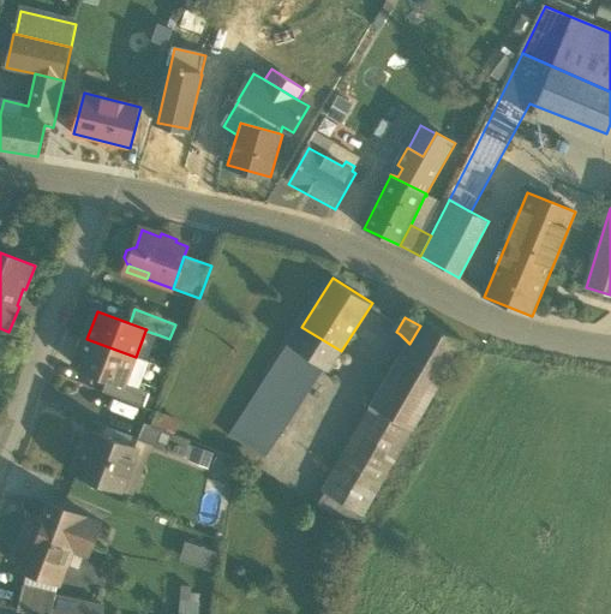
[(409,344),(373,405),(413,428),(463,341),(425,319),(420,326),(409,344)]
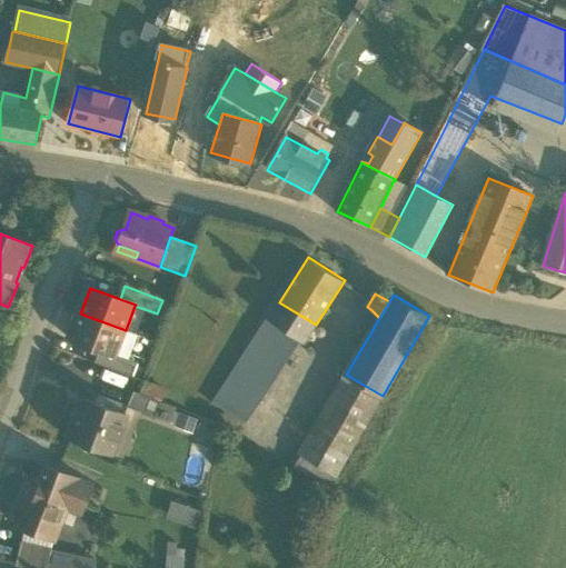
[(279,302),(246,355),(265,366),(288,330),(299,337),(305,341),(316,325),(279,302)]
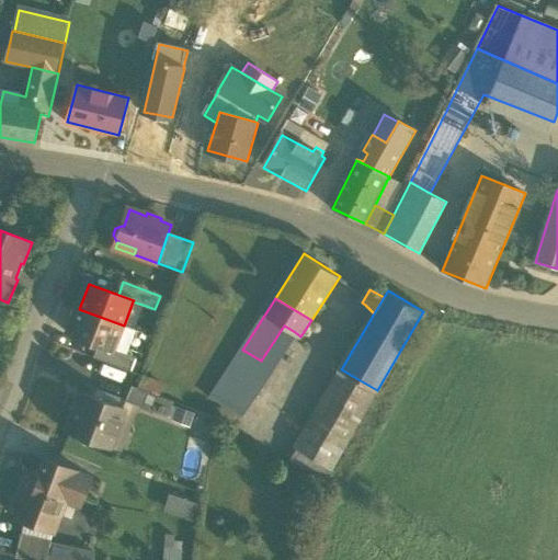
[(136,330),(146,306),(133,301),(124,326),(136,330)]
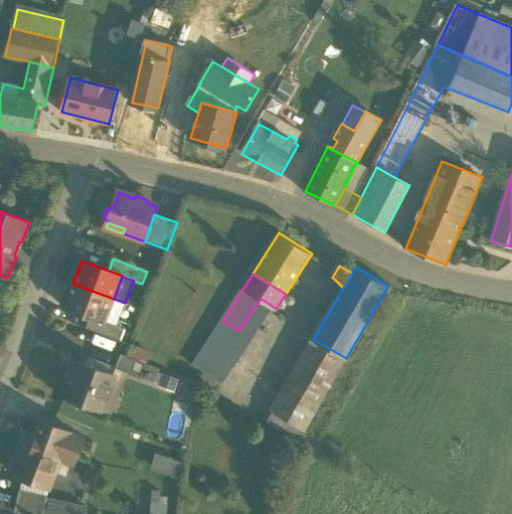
[(106,321),(114,299),(72,284),(63,307),(92,317),(105,322),(106,321)]
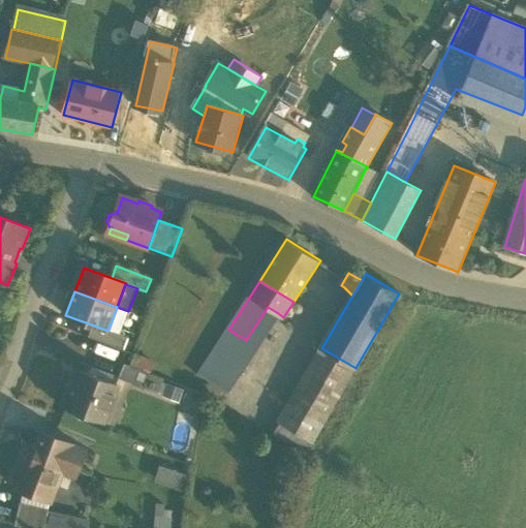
[(128,311),(117,307),(109,330),(121,335),(129,312),(128,311)]
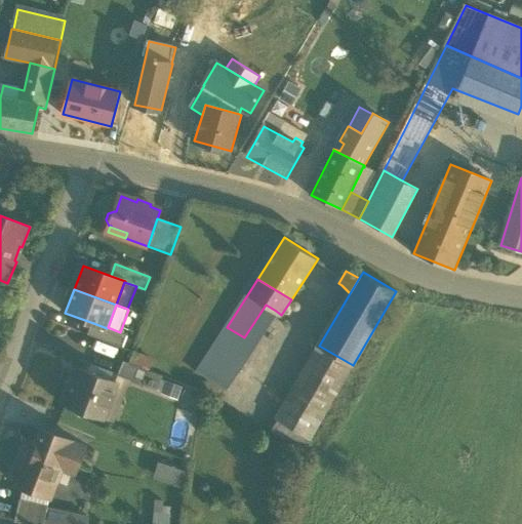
[(226,390),(276,311),(266,305),(244,337),(232,358),(233,358),(225,371),(206,360),(199,372),(226,390)]
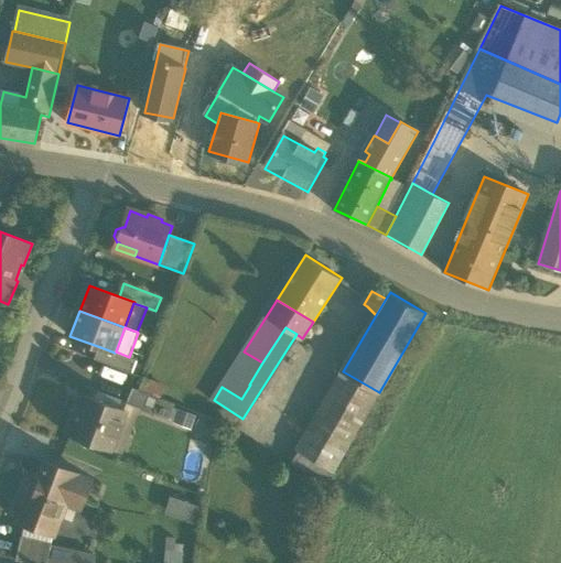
[(96,360),(132,374),(138,360),(129,357),(116,352),(115,353),(100,347),(96,360)]
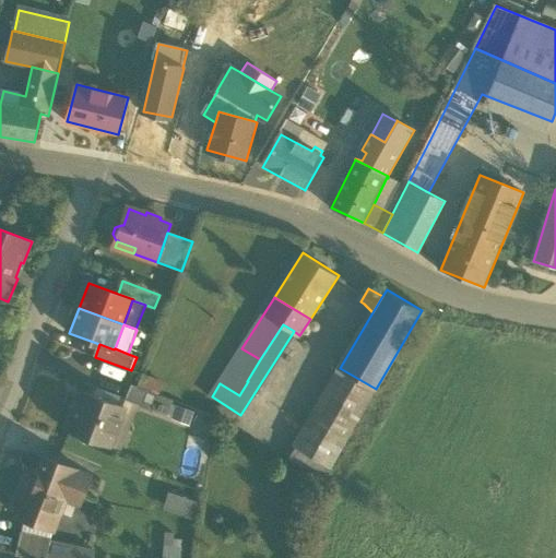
[(247,381),(260,359),(241,348),(228,369),(247,381)]
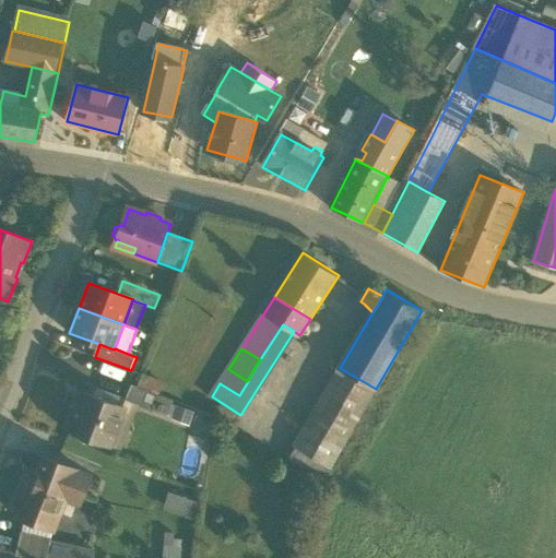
[(340,368),(329,388),(364,408),(376,389),(340,368)]
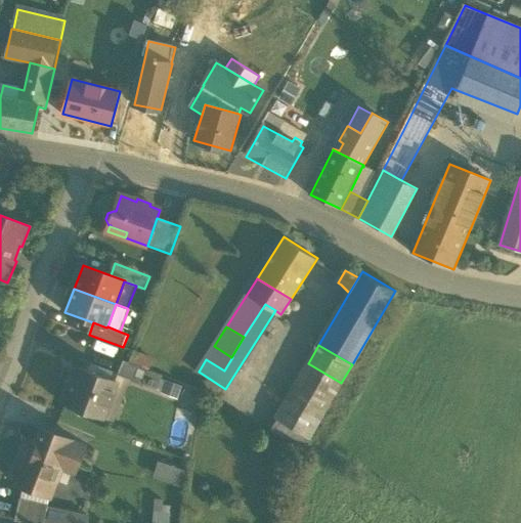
[(232,357),(231,357),(214,346),(206,359),(224,371),(232,357)]
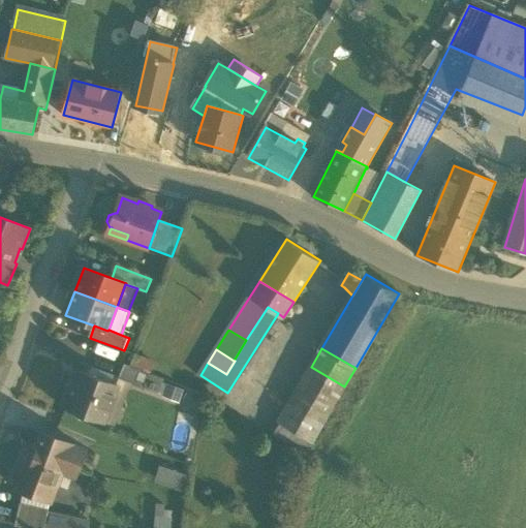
[(132,367),(152,374),(157,362),(136,354),(132,367)]
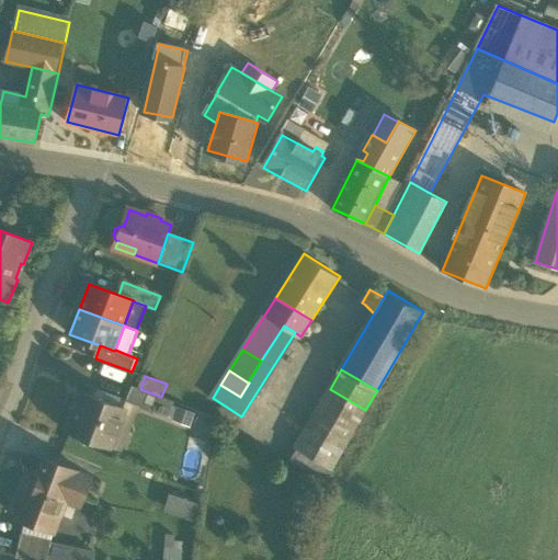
[(140,407),(155,412),(160,397),(133,387),(127,402),(140,407)]
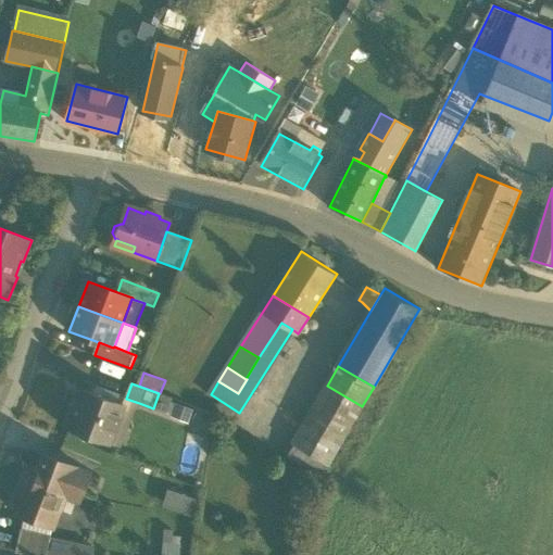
[(327,386),(321,395),(356,416),(362,406),(327,386)]
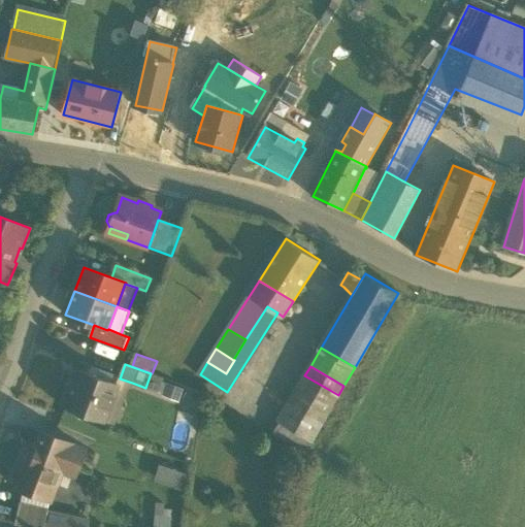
[(66,405),(105,421),(120,384),(118,383),(80,368),(66,405)]
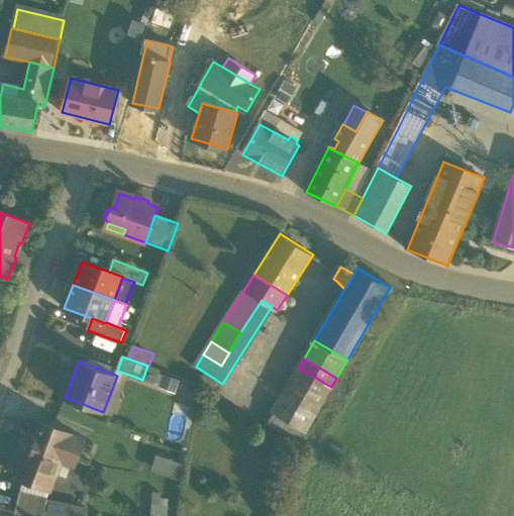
[(162,371),(147,366),(142,380),(157,385),(162,371)]
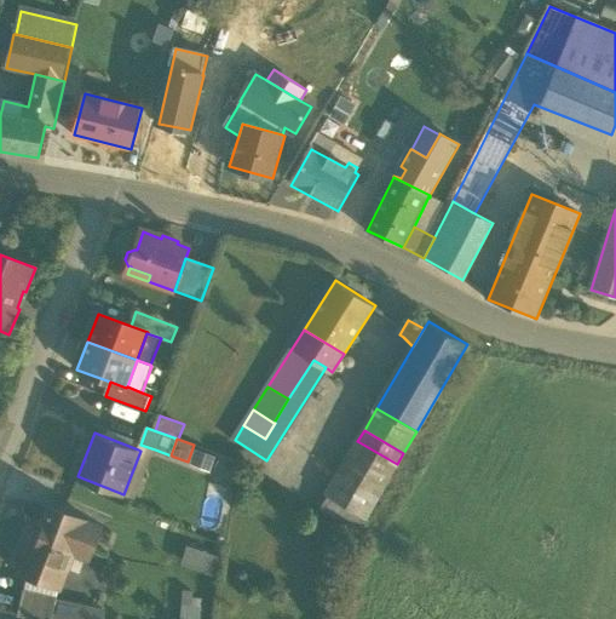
[(362,523),(397,464),(357,441),(323,500),(362,523)]
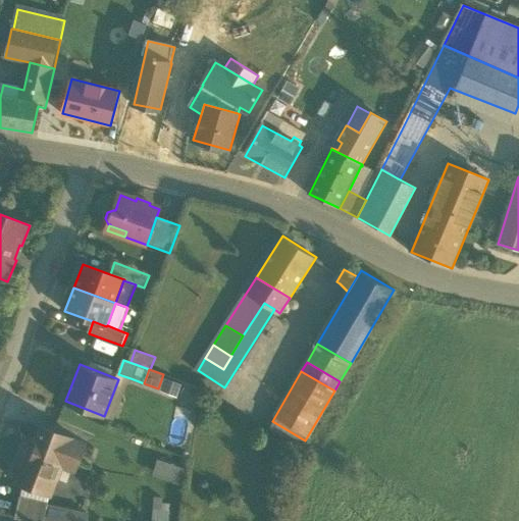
[(118,379),(104,416),(114,420),(131,378),(118,374),(116,378),(118,379)]
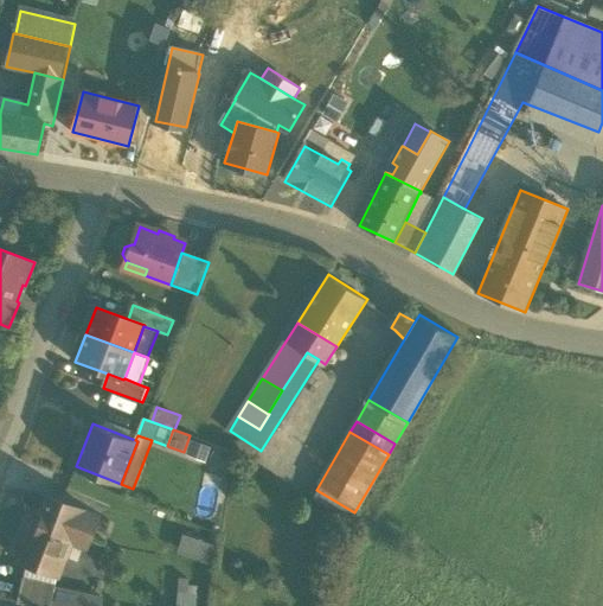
[(212,447),(193,440),(187,455),(206,463),(212,447)]
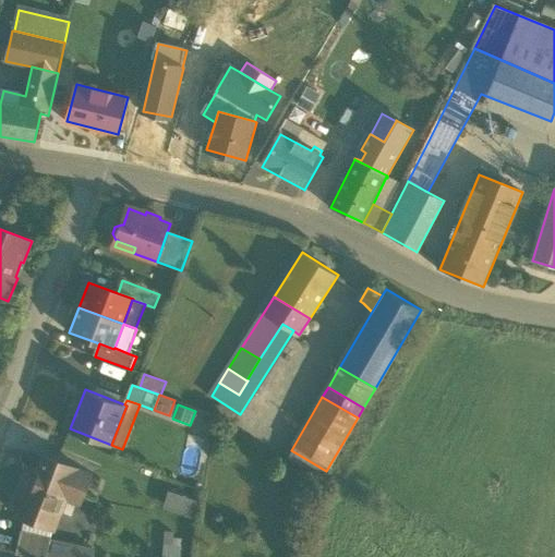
[(53,527),(55,527),(61,510),(55,508),(63,486),(83,494),(89,474),(45,457),(40,469),(34,484),(29,483),(17,513),(26,516),(53,527)]
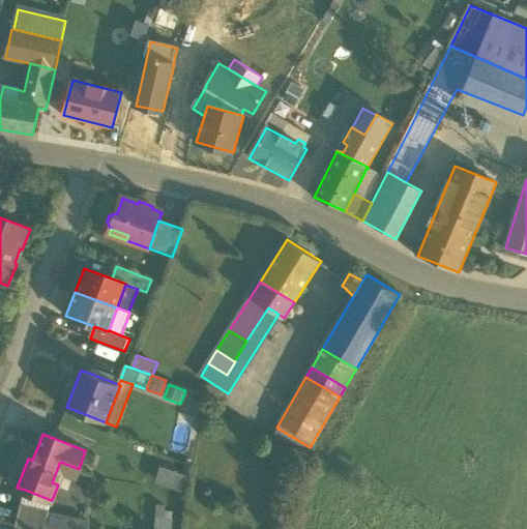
[(33,444),(28,459),(32,460),(38,445),(33,444)]
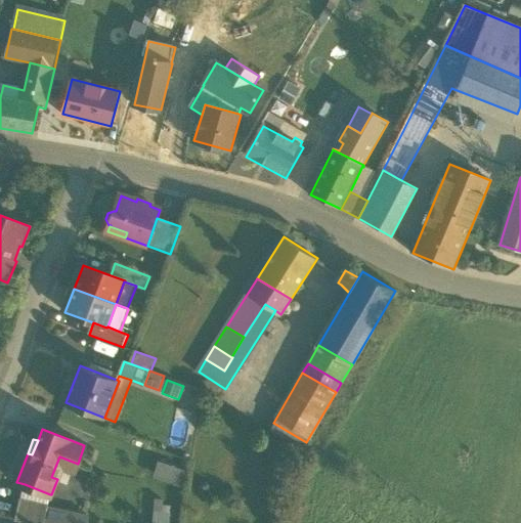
[(51,477),(57,479),(62,465),(75,470),(78,464),(59,456),(51,477)]
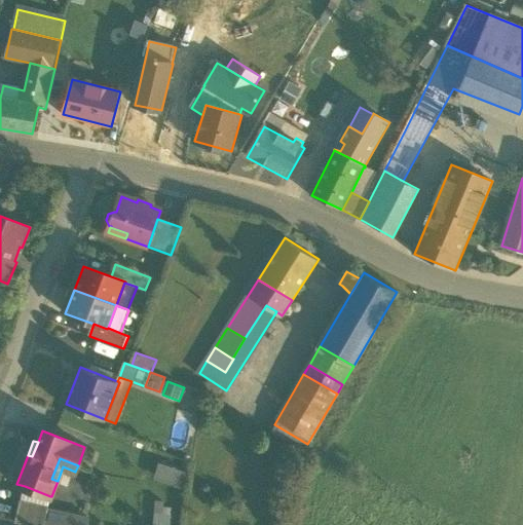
[(161,463),(155,480),(183,490),(189,473),(161,463)]
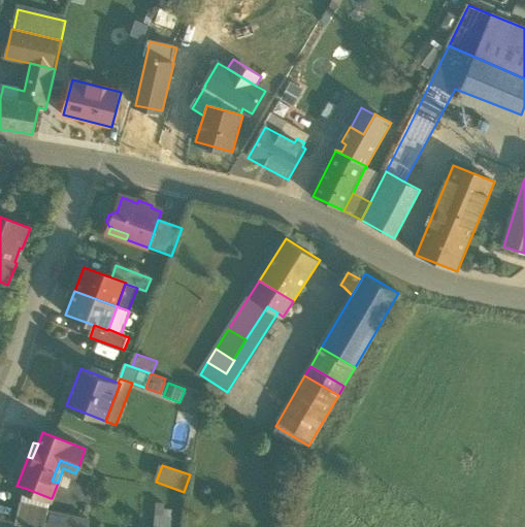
[(32,504),(48,507),(51,498),(25,488),(22,502),(32,504)]
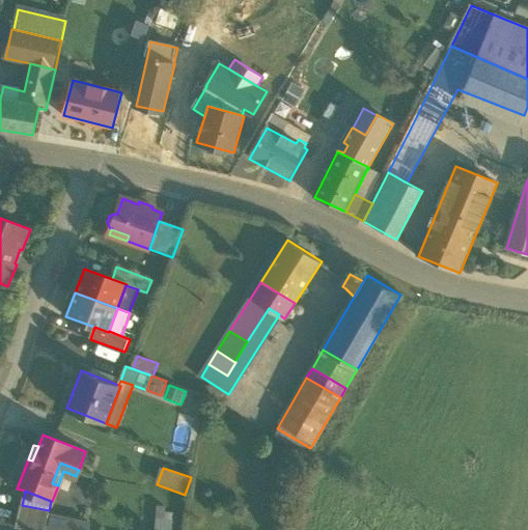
[(15,526),(28,528),(32,507),(22,505),(20,504),(15,526)]
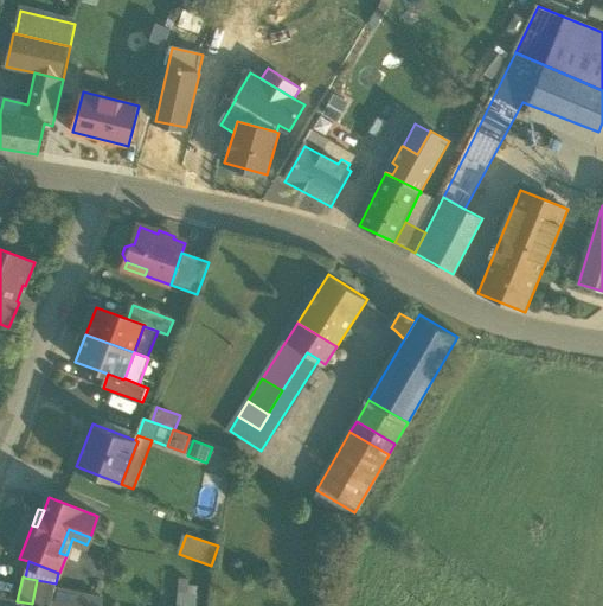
[(180,578),(178,605),(197,605),(199,585),(191,585),(191,579),(180,578)]
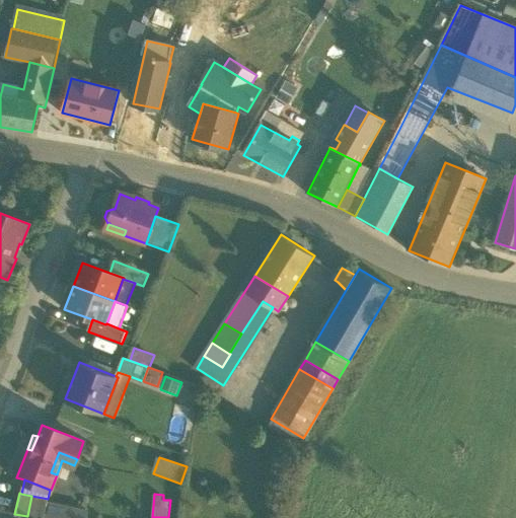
[(27,516),(33,517),(76,517),(78,511),(46,504),(48,499),(31,496),(27,516)]
